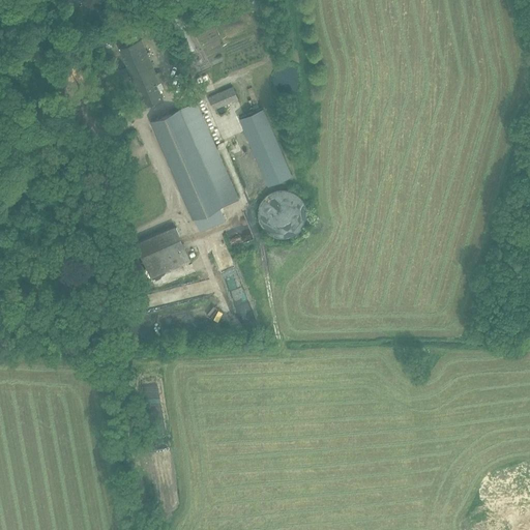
[(141,39),(119,48),(144,107),(164,98),(159,90),(164,89),(160,82),(165,81),(160,71),(156,74),(141,39)]
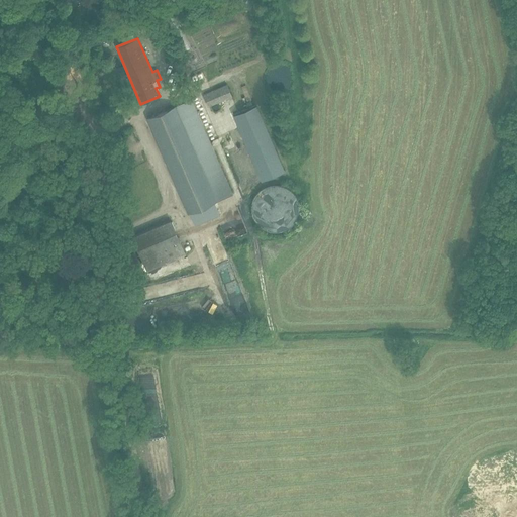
[(227,85),(203,95),(208,107),(232,97),(227,85)]
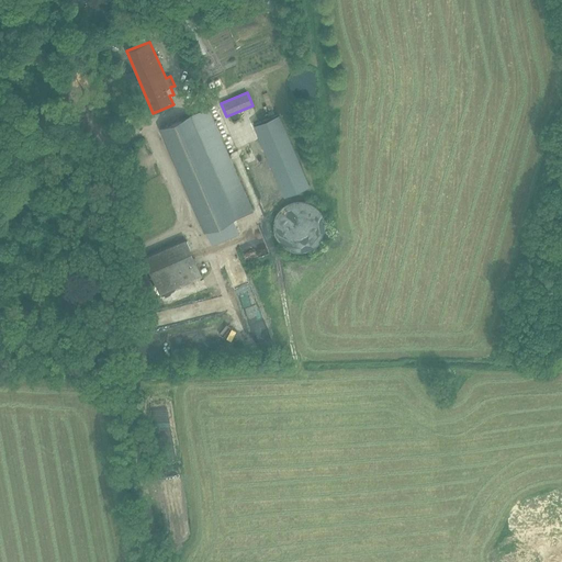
[(211,108),(170,125),(160,130),(204,232),(255,210),(211,108)]
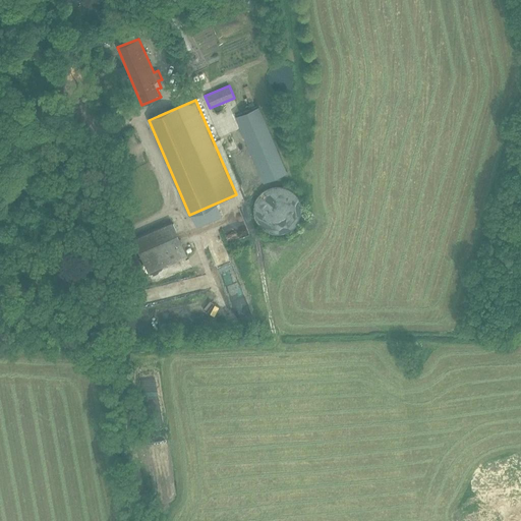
[(258,106),(235,116),(244,135),(267,125),(258,106)]
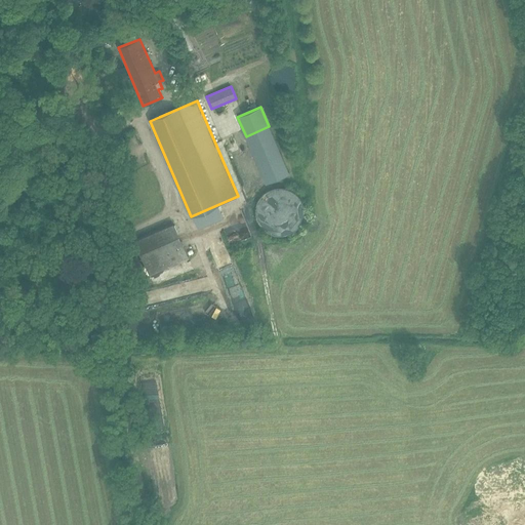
[(294,232),(297,229),(300,226),(303,221),(304,216),(305,212),(304,207),(303,203),(300,199),(298,196),(294,193),(290,190),(286,189),(282,188),(277,188),(273,189),(269,190),(265,193),(261,196),(258,200),(256,204),(255,208),(255,213),(256,218),(257,223),(260,227),(264,230),(267,233),(272,235),(276,236),(281,237),(285,236),(290,234),(294,232)]
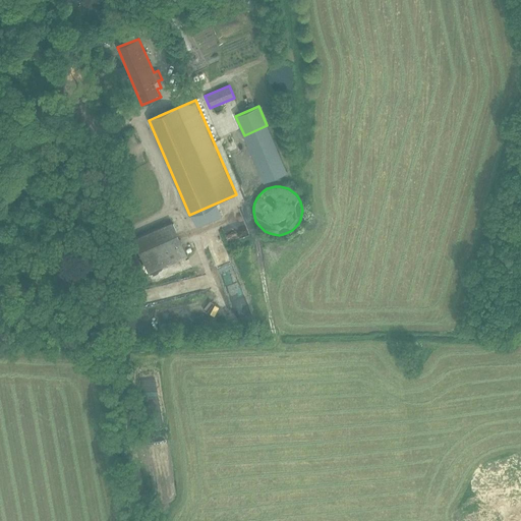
[(133,239),(149,274),(187,257),(172,222),(133,239)]
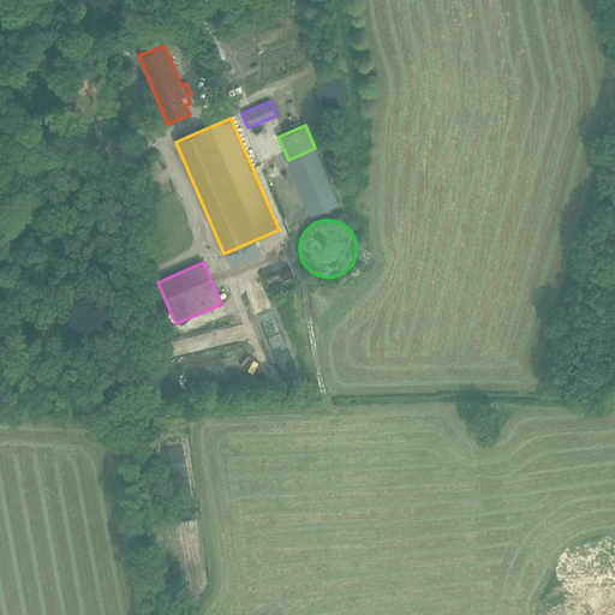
[(299,347),(286,350),(292,370),(304,366),(299,347)]
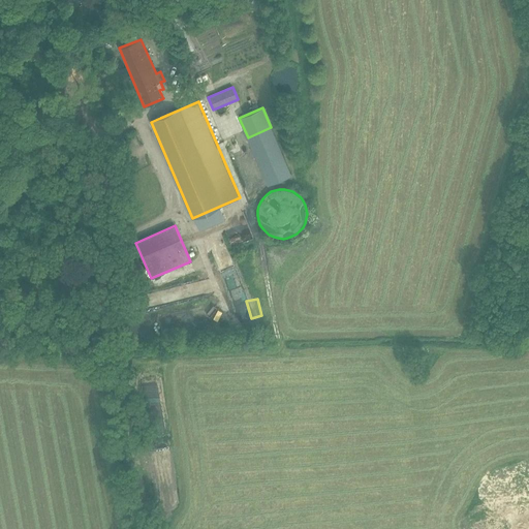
[(230,318),(229,307),(215,308),(215,318),(230,318)]
